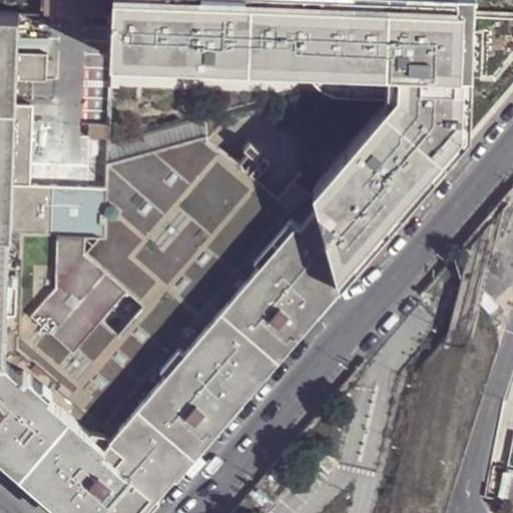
[(100,0),(45,0),(45,10),(51,10),(100,12),(100,0)]
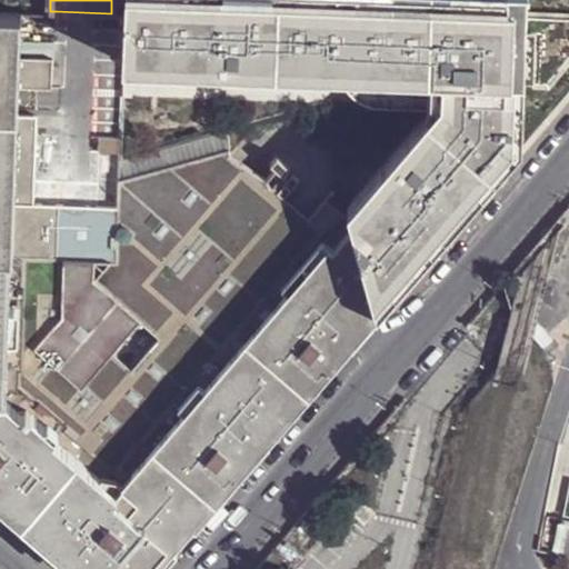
[(348,211),(376,309),(525,139),(568,88),(568,0),(122,0),(119,98),(413,109),(413,121),(345,199),(348,211)]
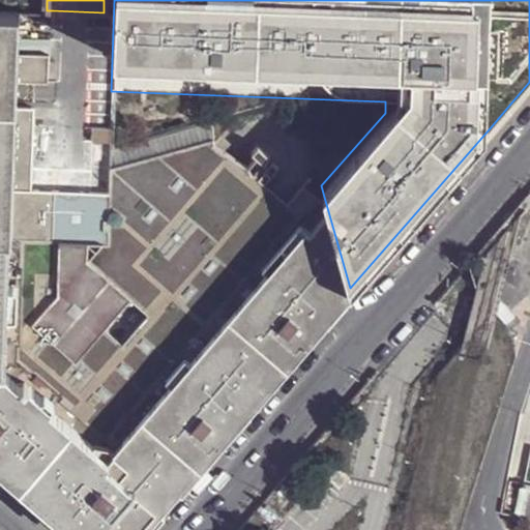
[(0,239),(11,240),(105,244),(107,193),(29,189),(32,107),(16,107),(16,80),(46,81),(48,52),(18,51),(19,9),(0,8),(0,239)]
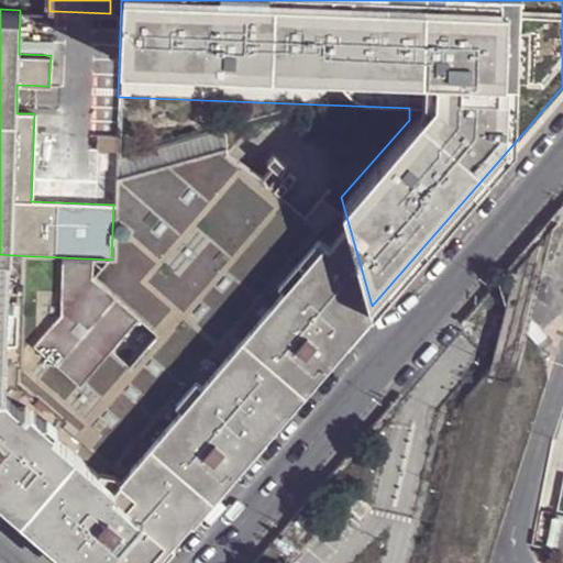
[(0,504),(67,562),(151,562),(169,542),(181,528),(372,306),(344,209),(341,213),(337,209),(321,196),(305,216),(280,194),(294,177),(288,172),(283,178),(279,174),(285,167),(274,157),(267,166),(271,168),(262,178),(225,154),(227,153),(222,129),(116,158),(116,178),(113,205),(111,260),(12,255),(0,254),(0,504)]
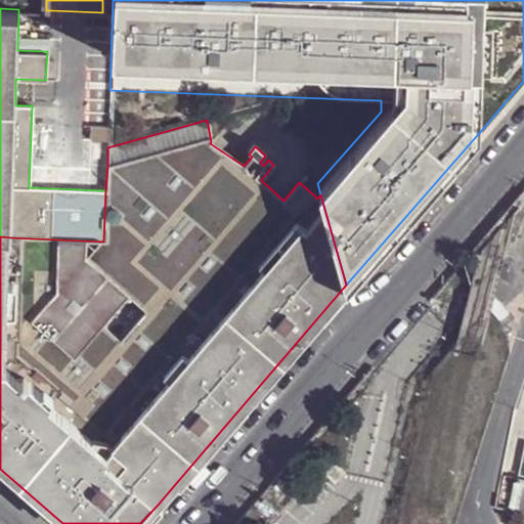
[(108,127),(90,127),(89,140),(107,140),(108,127)]
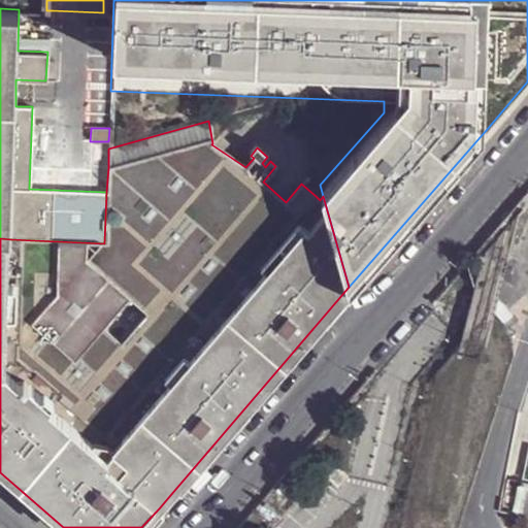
[(350,476),(330,458),(319,470),(339,488),(350,476)]
